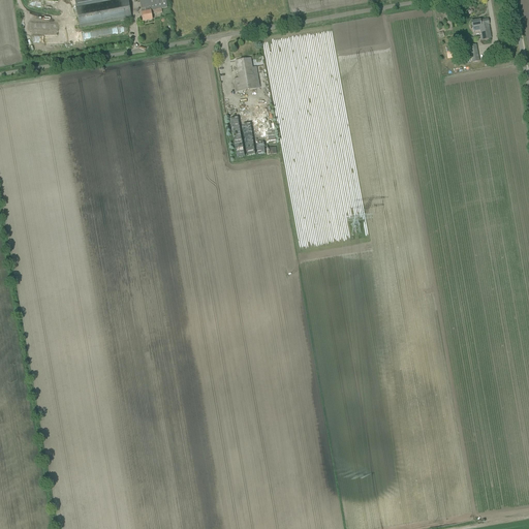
[(131,19),(128,0),(120,0),(76,8),(81,28),(131,19)]
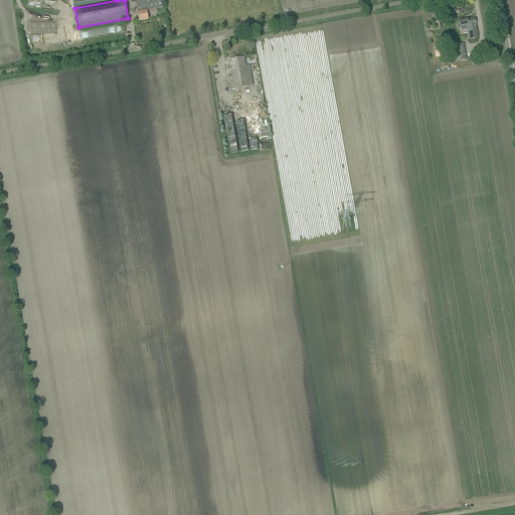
[(139,21),(148,20),(147,11),(163,8),(161,0),(135,0),(138,13),(139,21)]
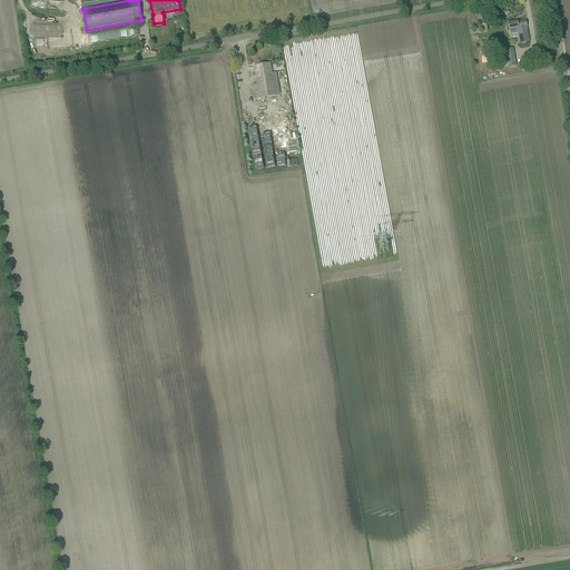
[(509,30),(510,33),(511,35),(518,33),(520,43),(529,42),(527,27),(526,21),(518,22),(508,23),(509,30)]
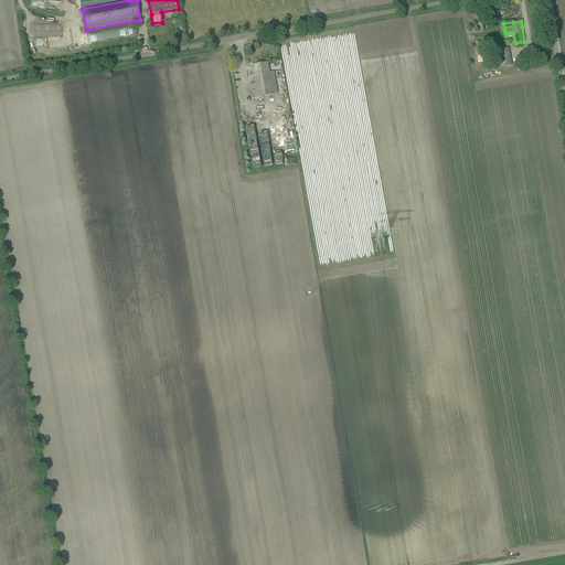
[(268,63),(252,65),(255,84),(249,85),(253,99),(277,95),(274,72),(269,73),(268,63)]
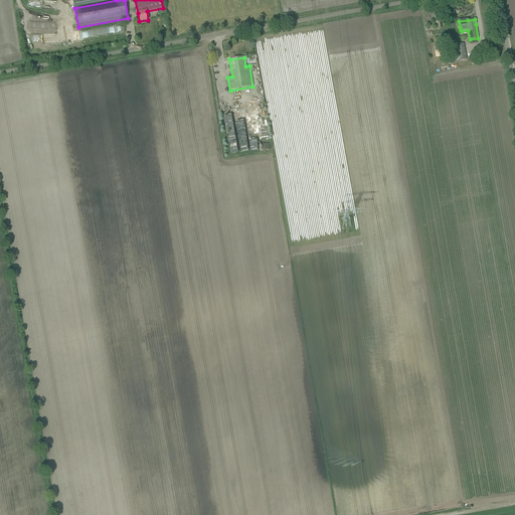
[(222,115),(228,154),(236,153),(230,114),(222,115)]
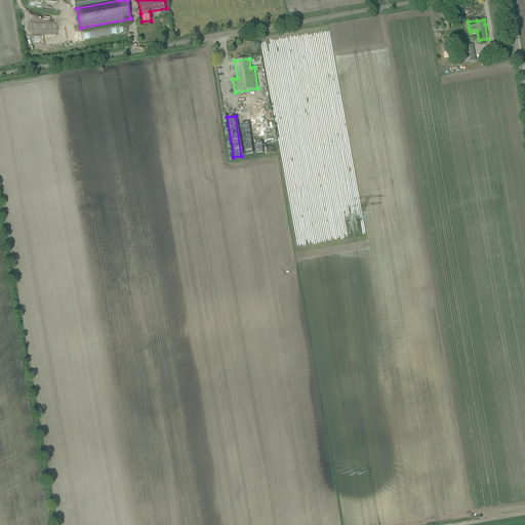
[(245,156),(252,155),(246,116),(239,116),(245,156)]
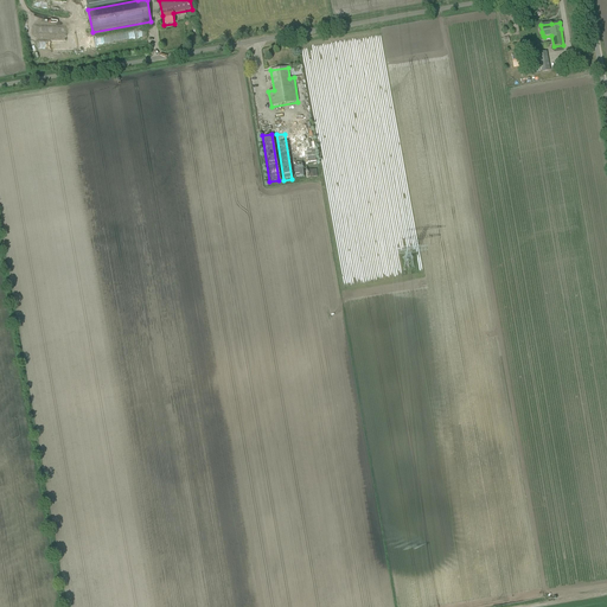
[(294,179),(302,178),(298,139),(288,140),(291,153),(292,160),(294,179)]
